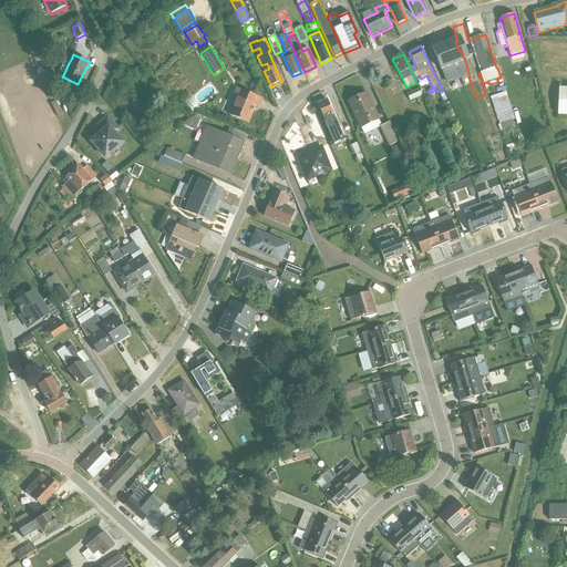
[(64,61),(59,73),(63,75),(69,63),(64,61)]
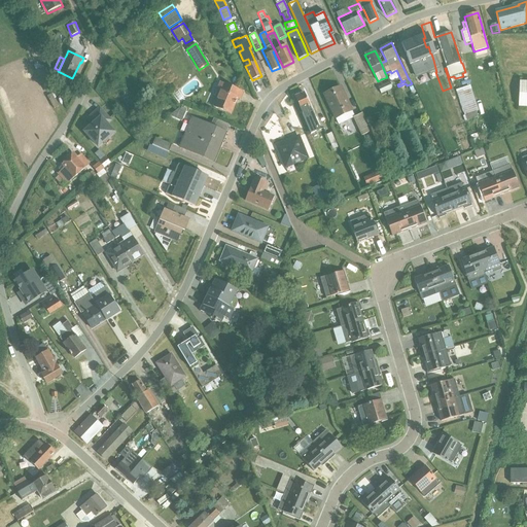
[(258,62),(255,63),(261,76),(265,74),(258,62)]
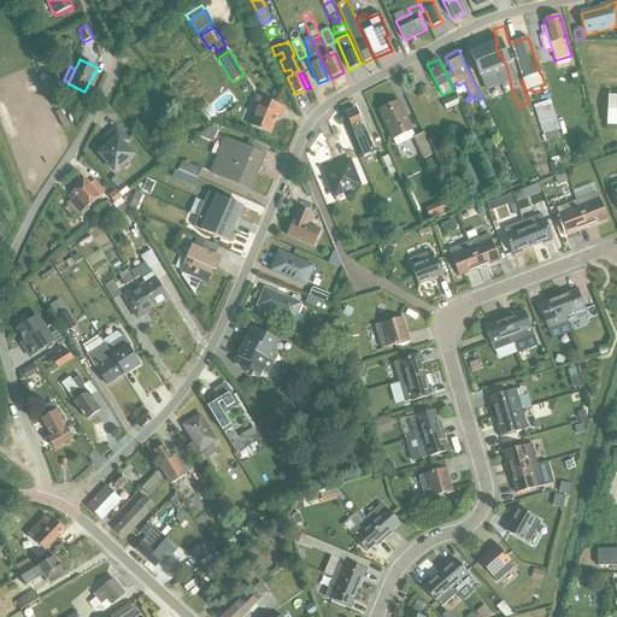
[(58,87),(47,93),(56,110),(66,105),(58,87)]
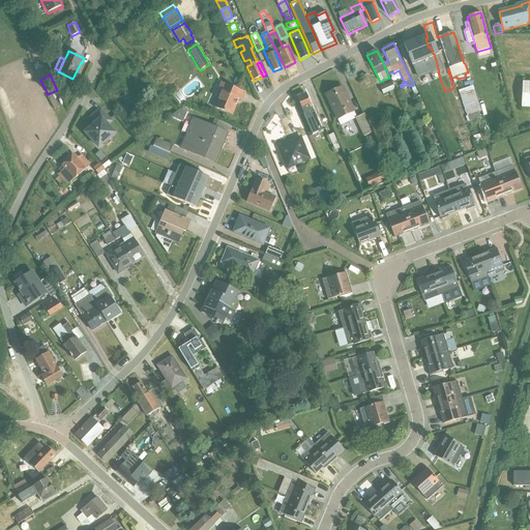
[(366,75),(360,78),(364,86),(371,83),(366,75)]
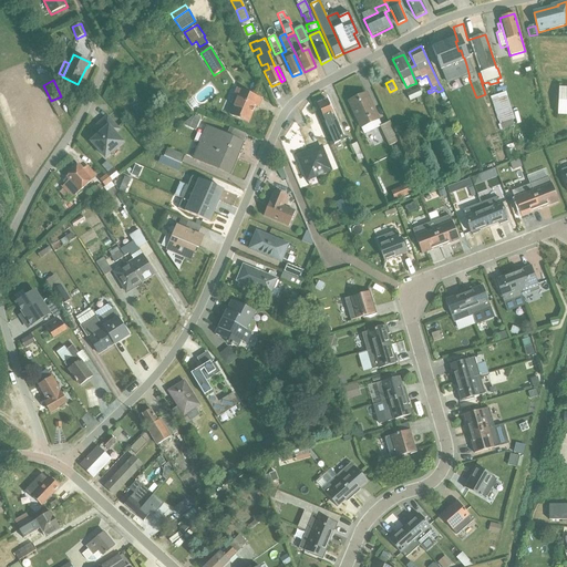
[(566,115),(566,88),(559,88),(557,115),(566,115)]
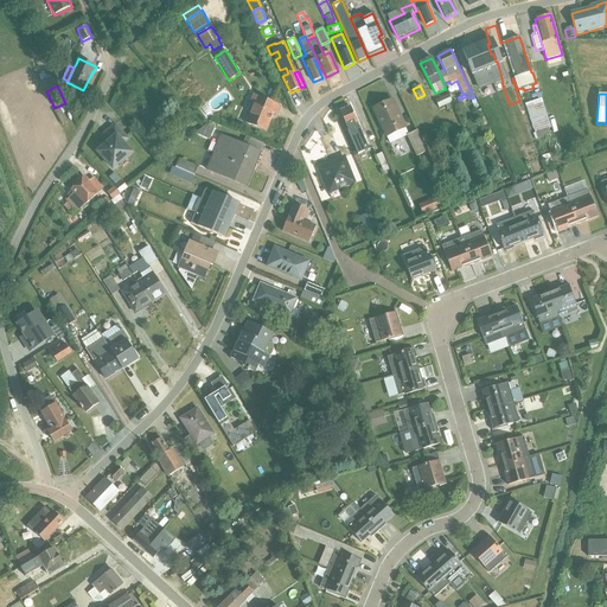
[(253,95),(249,103),(253,104),(244,123),(266,133),(273,114),(276,115),(280,107),(253,95)]
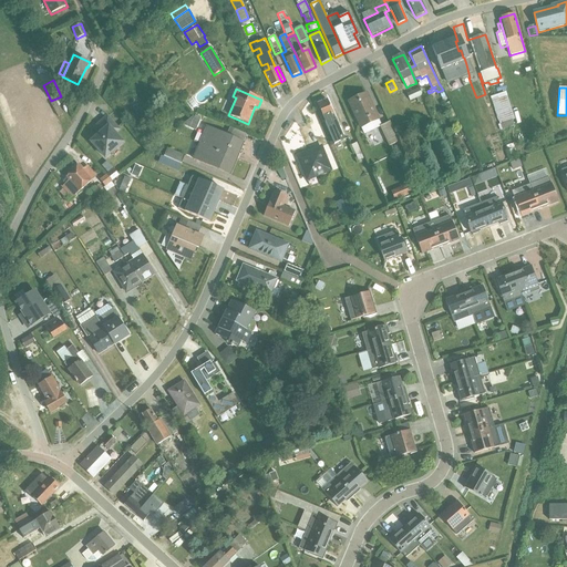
[(423,101),(424,100),(419,89),(406,94),(410,102),(416,99),(418,103),(420,102),(421,105),(424,104),(423,101)]
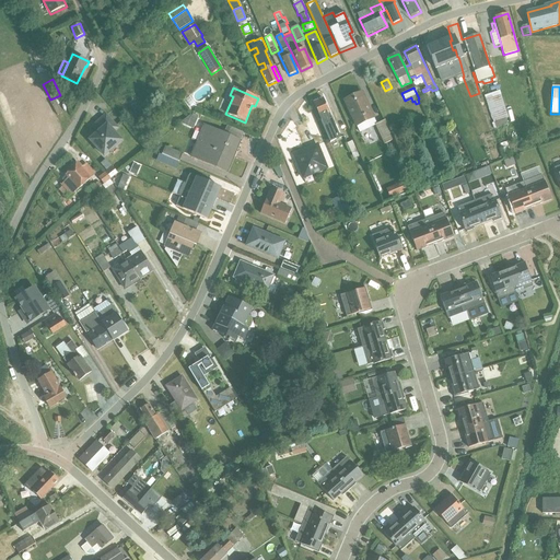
[(500,91),(485,96),(493,123),(494,123),(496,128),(508,125),(505,119),(509,118),(500,91)]
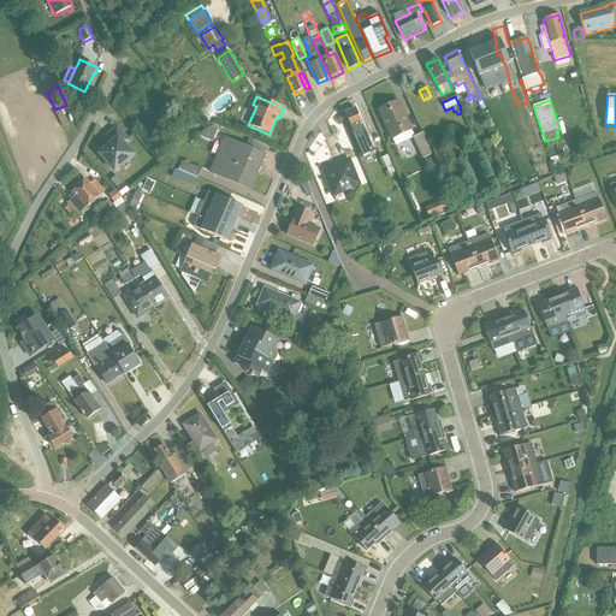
[(392,140),(396,147),(413,138),(422,159),(433,154),(424,132),(414,137),(398,101),(378,111),(392,140)]
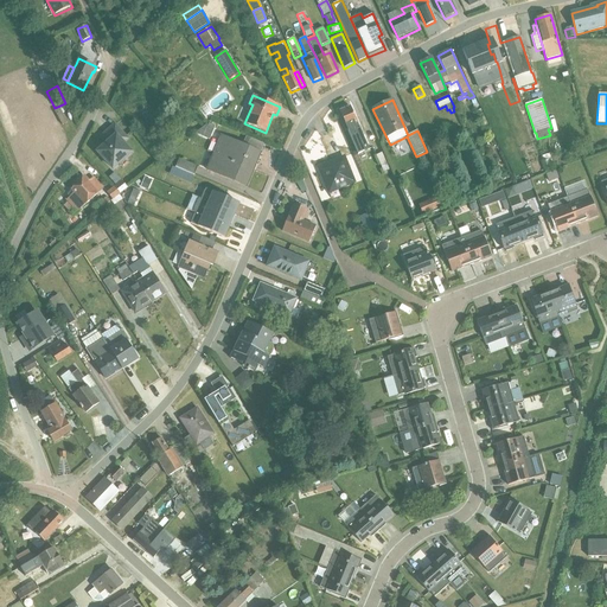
[(357,123),(350,107),(339,112),(358,154),(357,154),(359,160),(365,158),(363,153),(370,149),(359,123),(357,123)]
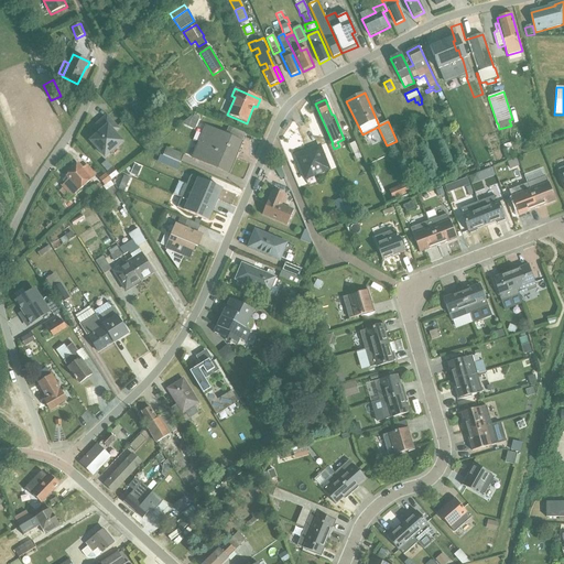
[(55,101),(50,105),(57,117),(63,115),(55,101)]
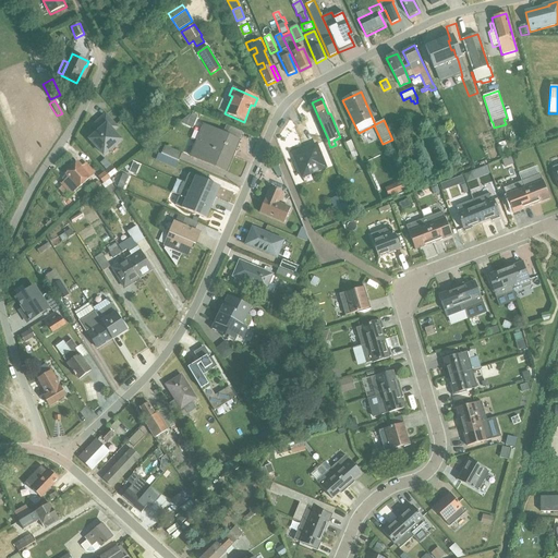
[(180,122),(185,125),(192,129),(198,116),(192,113),(191,114),(190,114),(180,122)]
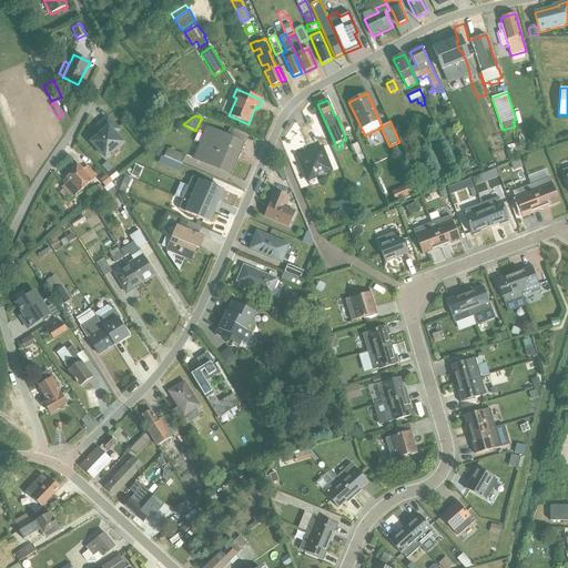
[(91,142),(107,160),(128,141),(108,118),(98,125),(103,132),(101,135),(100,134),(91,142)]
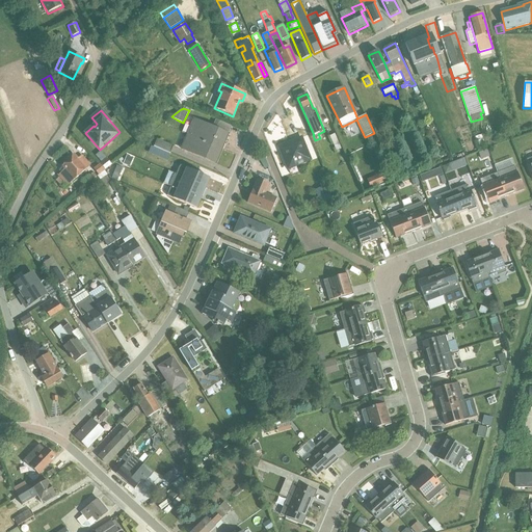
[(232,127),(219,122),(216,129),(212,127),(193,120),(187,134),(221,150),(229,134),(232,127)]
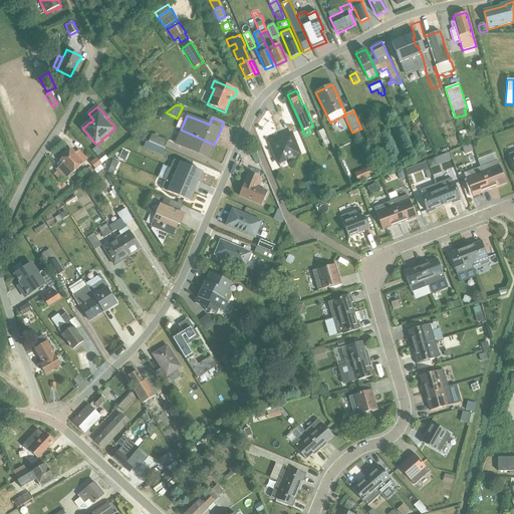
[(209,159),(214,145),(181,130),(175,145),(209,159)]
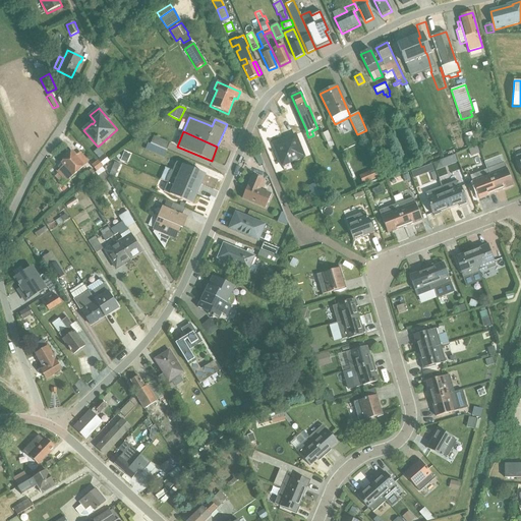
[(335,146),(328,131),(323,133),(330,149),(335,146)]
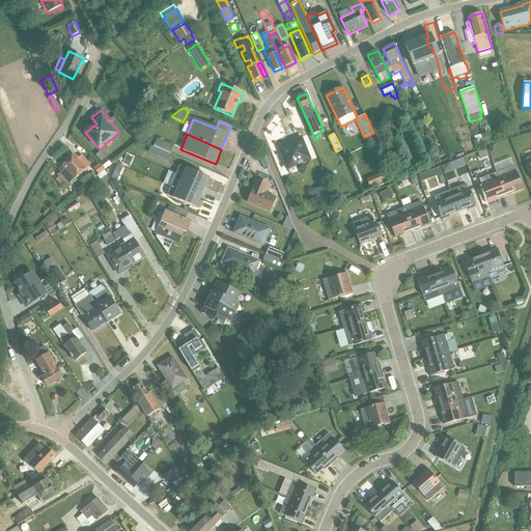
[(480,135),(474,137),(475,141),(474,141),(477,147),(483,145),(481,139),(482,139),(480,135)]
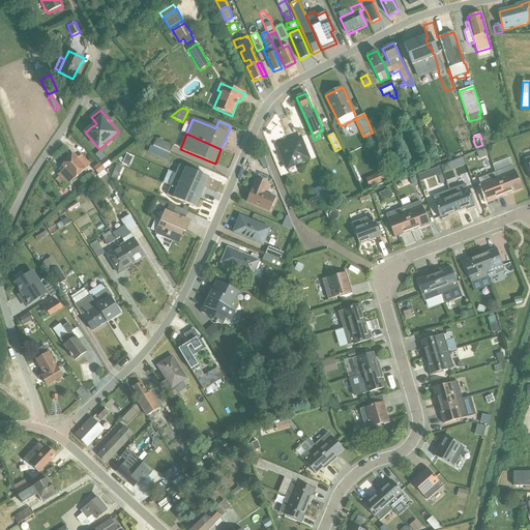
[(288,170),(310,160),(300,138),(293,141),(294,144),(288,146),(288,145),(280,148),(283,155),(282,156),(288,170)]
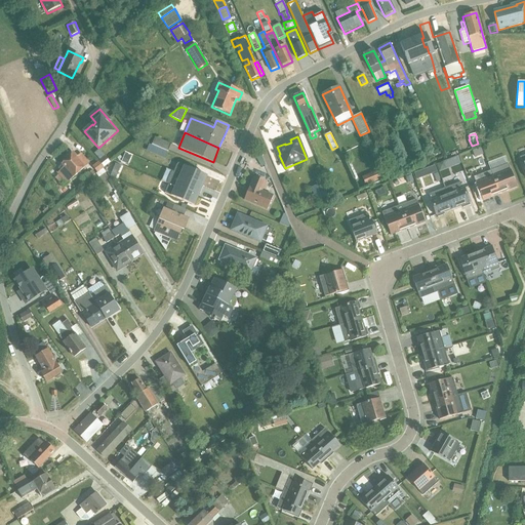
[(105,144),(109,149),(115,143),(111,137),(105,144)]
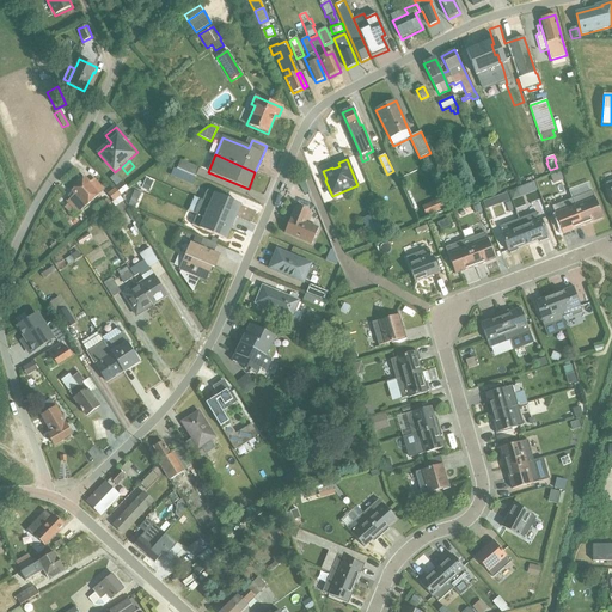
[(177,170),(196,178),(200,169),(181,160),(177,170)]
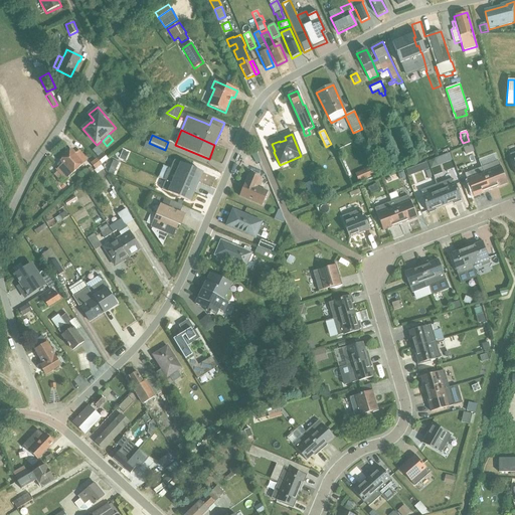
[(466,155),(474,152),(472,145),(464,148),(466,155)]
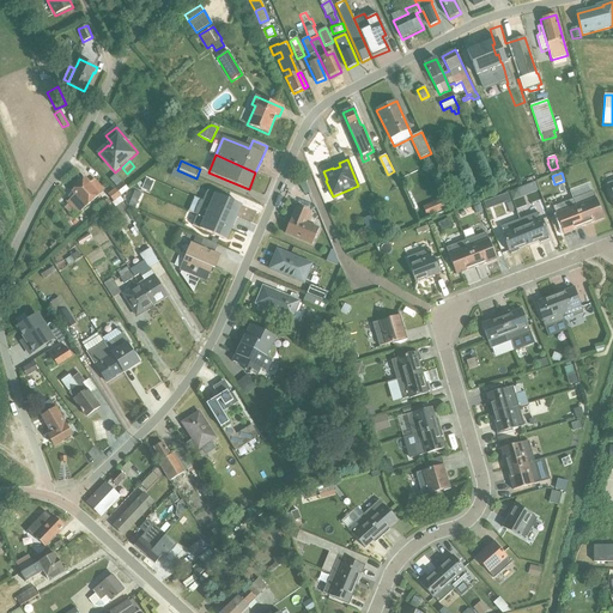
[(68,205),(77,214),(78,216),(99,195),(89,183),(84,178),(78,184),(76,187),(77,188),(72,193),(68,198),(70,200),(66,202),(68,205)]
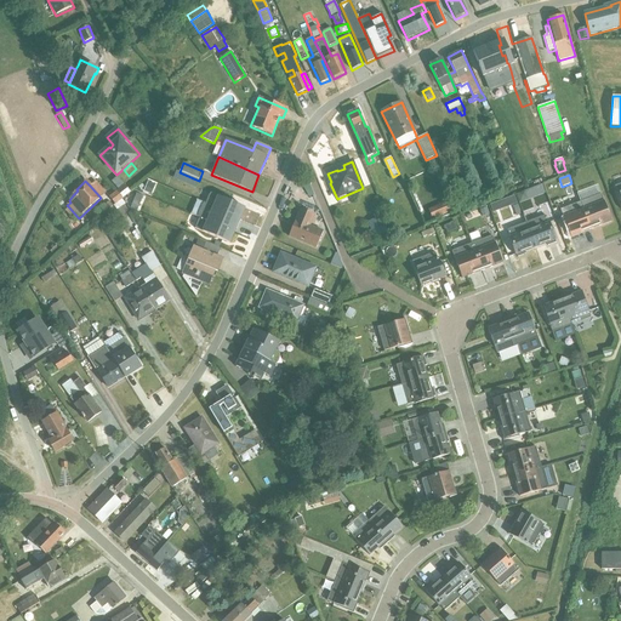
[(96,181),(90,186),(101,198),(106,193),(96,181)]
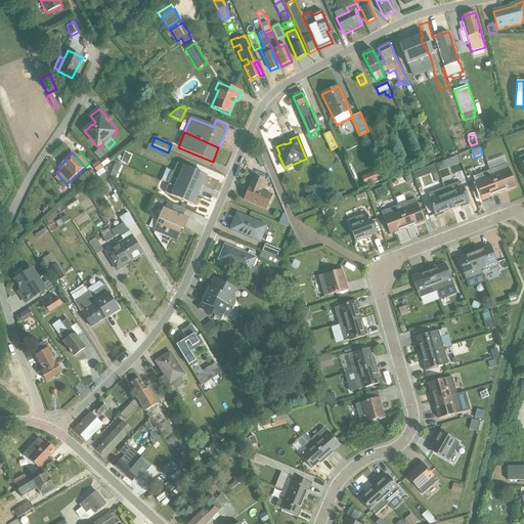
[(259,153),(254,156),(261,167),(264,165),(259,153)]
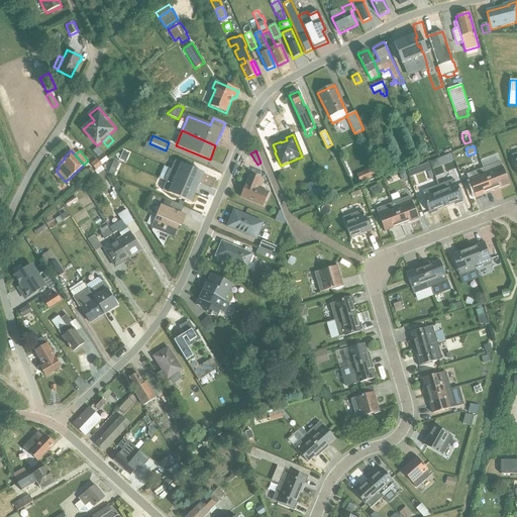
[(97,160),(103,166),(109,161),(104,154),(97,160)]
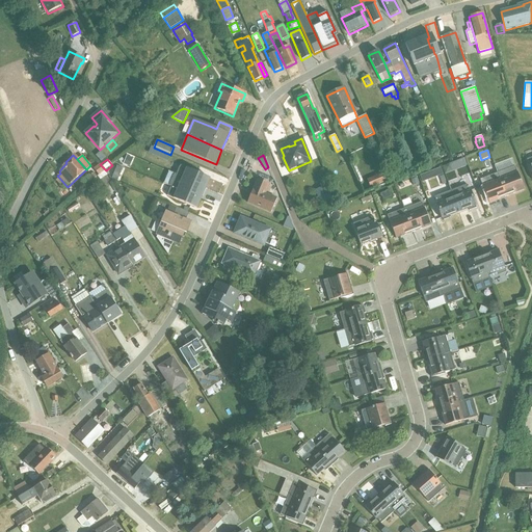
[(463,159),(457,162),(459,168),(466,165),(463,159)]
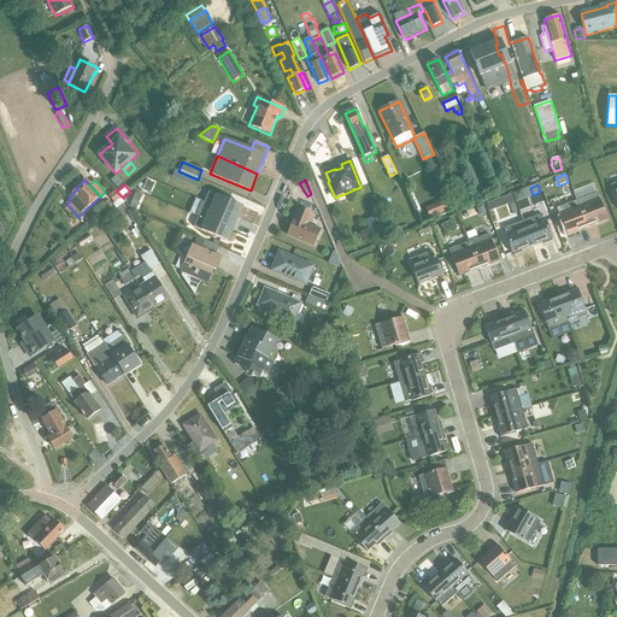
[(576,201),(587,228),(607,221),(594,184),(574,192),(576,201)]
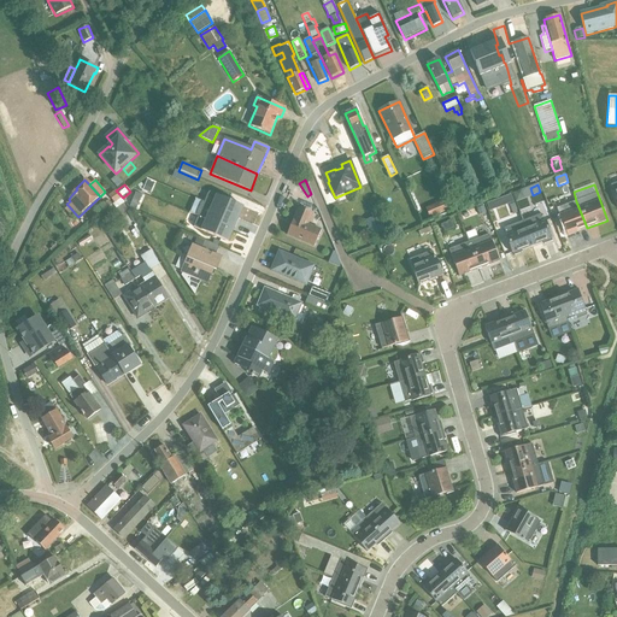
[(123,198),(116,191),(109,197),(115,204),(123,198)]
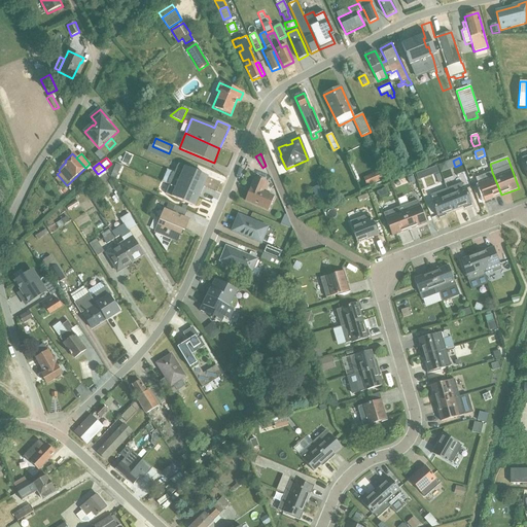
[(175,174),(204,186),(208,177),(179,165),(175,174)]
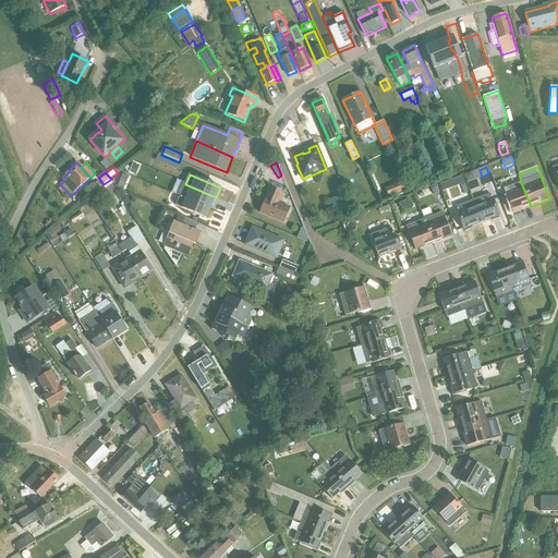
[(462,177),(440,184),(444,191),(464,183),(462,177)]
